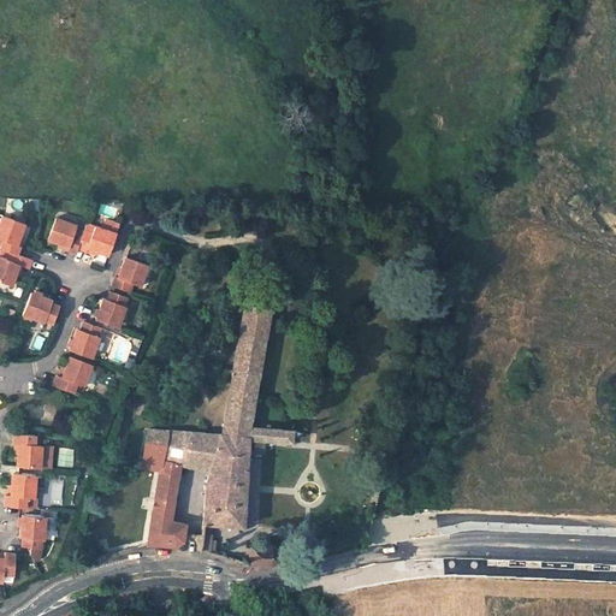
[(23,247),(24,244),(21,243),(24,234),(28,223),(7,214),(0,232),(0,236),(6,238),(4,247),(13,250),(21,253),(23,247)]
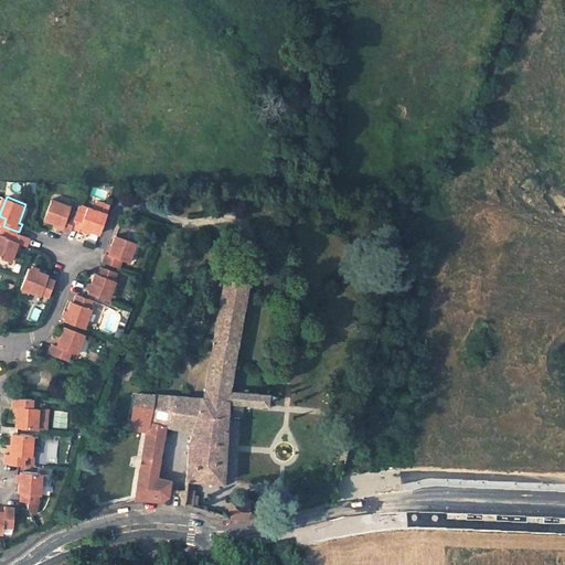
[(77,216),(70,213),(72,208),(52,200),(45,219),(55,222),(64,226),(63,230),(72,233),(74,226),(77,216)]
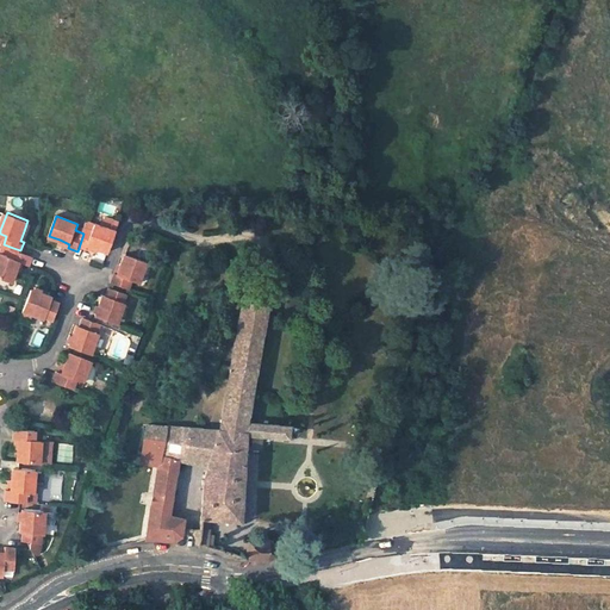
[(103,225),(88,221),(86,228),(83,234),(80,244),(87,248),(88,244),(99,248),(110,253),(118,231),(117,231),(120,222),(107,217),(103,225)]
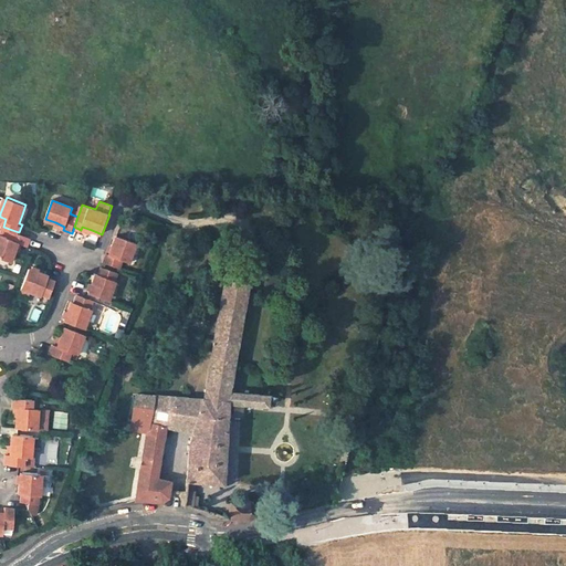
[(12,230),(9,238),(0,233),(0,234),(0,255),(12,262),(17,251),(20,242),(23,243),(29,245),(31,241),(32,238),(19,232),(12,230)]
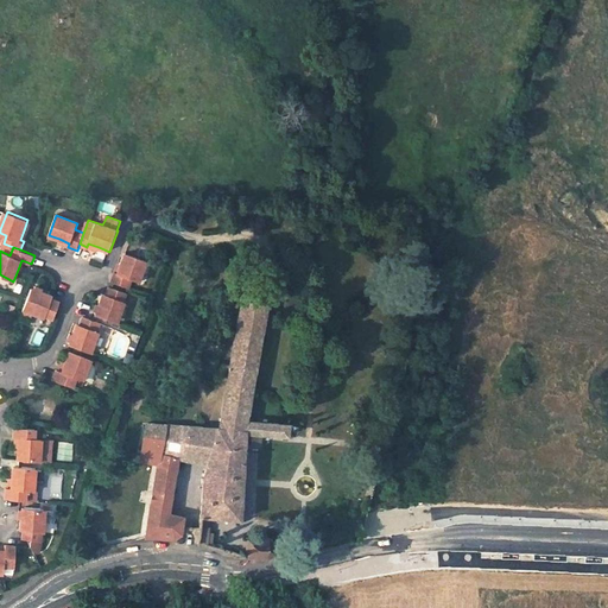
[(149,261),(127,253),(124,265),(120,274),(116,273),(115,273),(113,282),(131,287),(133,280),(140,283),(149,261)]
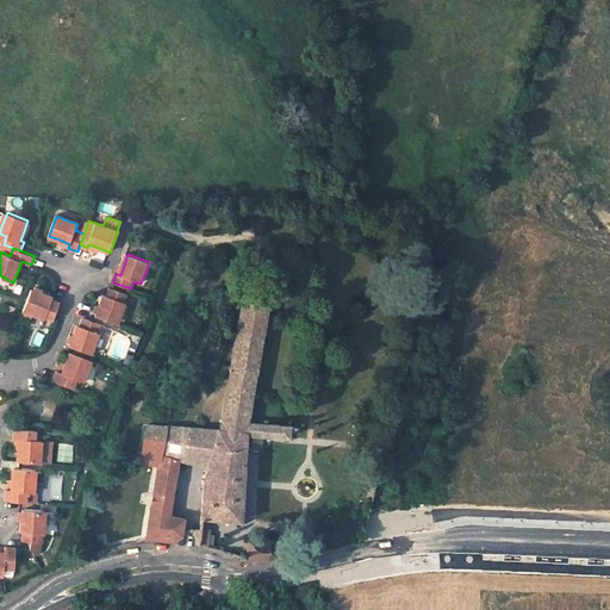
[(36,290),(32,288),(24,310),(45,318),(47,316),(55,319),(61,303),(57,300),(53,299),(54,297),(42,292),(36,290)]
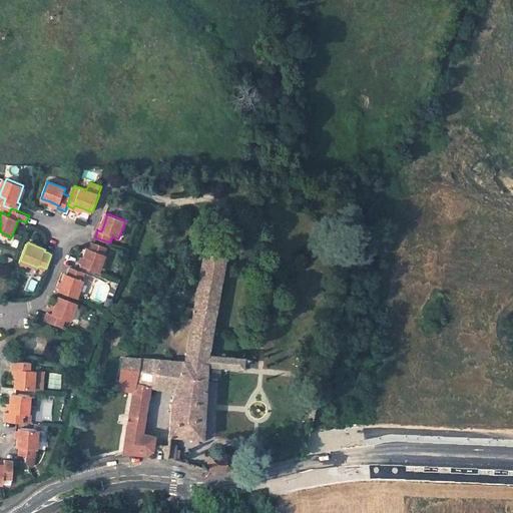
[(85,258),(83,264),(82,266),(100,273),(107,255),(105,254),(107,247),(93,242),(90,248),(89,247),(88,248),(85,258)]
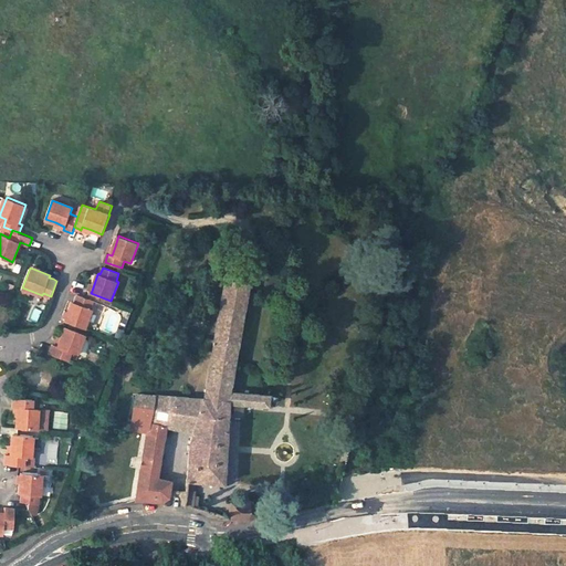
[(249,283),(224,279),(211,353),(203,398),(202,398),(192,431),(189,441),(186,493),(179,493),(179,498),(181,504),(190,506),(196,509),(197,496),(194,496),(196,480),(223,483),(228,402),(268,406),(269,394),(229,390),(249,283)]
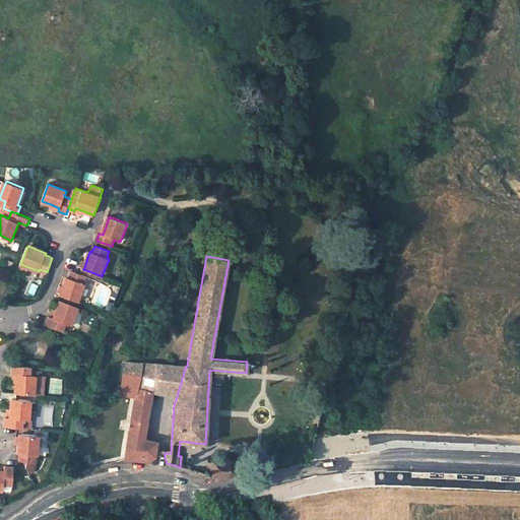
[(62,294),(62,295),(61,296),(79,302),(86,284),(84,283),(87,277),(72,271),(70,278),(68,277),(65,286),(62,294)]
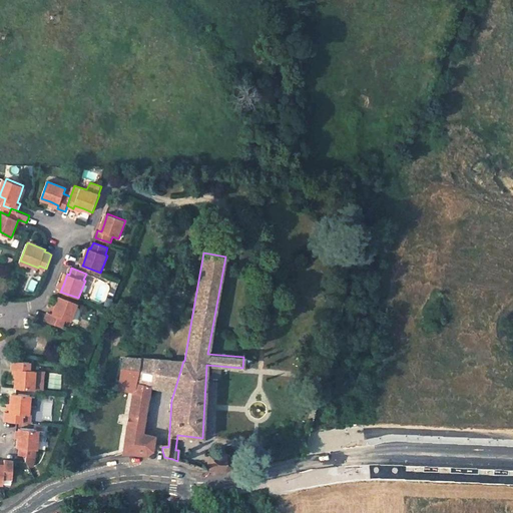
[(63,327),(65,320),(71,322),(78,303),(61,297),(57,307),(54,315),(50,313),(49,313),(46,320),(63,327)]
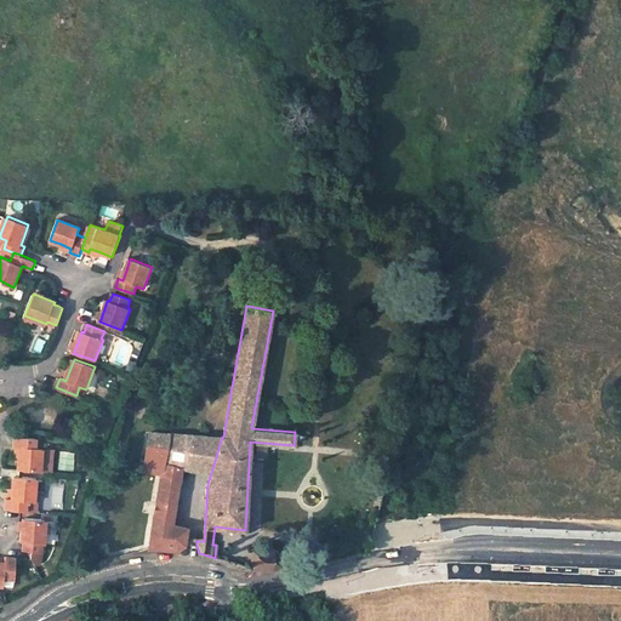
[(191,434),(149,431),(143,463),(163,466),(148,547),(159,548),(176,550),(183,545),(187,528),(172,524),(183,468),(191,434)]
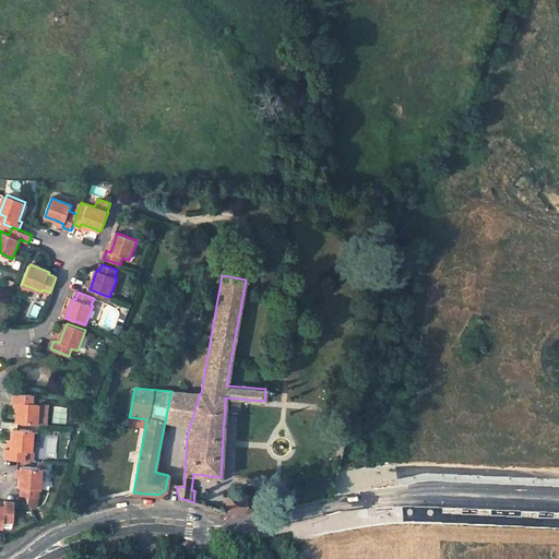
[(200,393),(171,391),(165,421),(190,426),(200,393)]
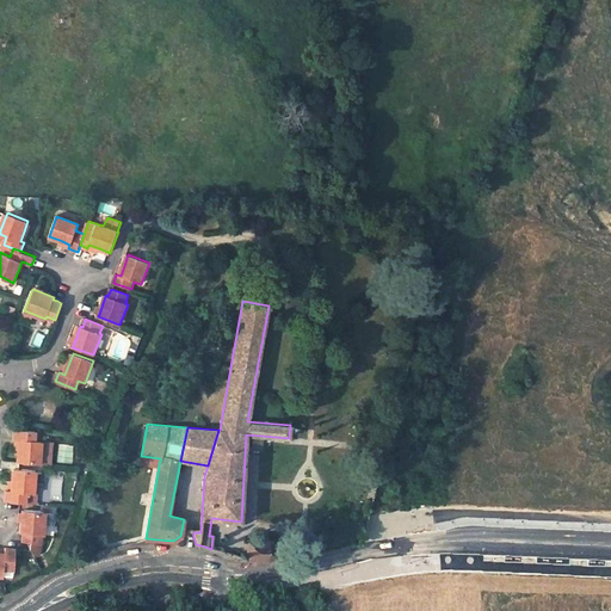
[(19,448),(18,461),(41,462),(50,463),(53,440),(35,439),(35,430),(13,429),(13,434),(12,438),(14,438),(20,438),(19,448)]
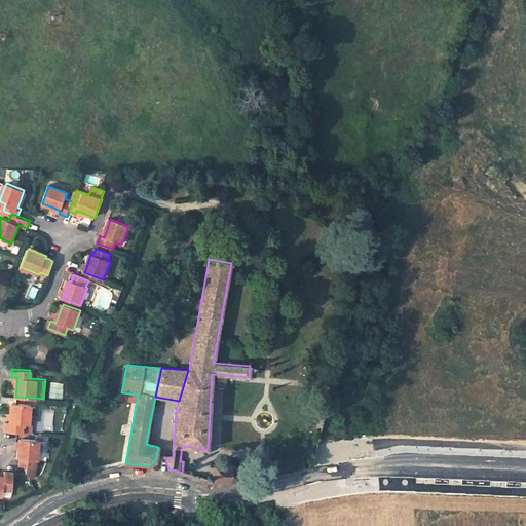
[(49,397),(62,398),(64,383),(51,382),(49,397)]
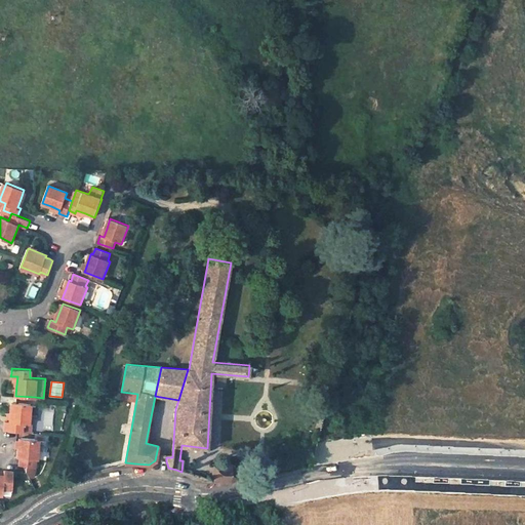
[(11,413),(10,420),(5,419),(4,430),(22,431),(23,423),(30,423),(31,404),(12,402),(11,413)]
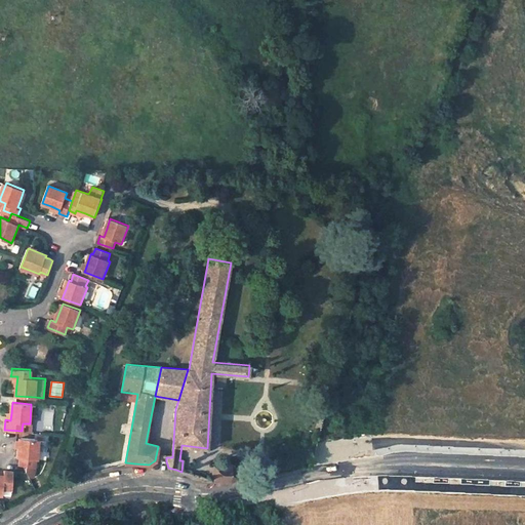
[(18,465),(35,467),(36,458),(37,458),(39,439),(19,437),(19,439),(18,446),(17,456),(19,456),(18,465)]
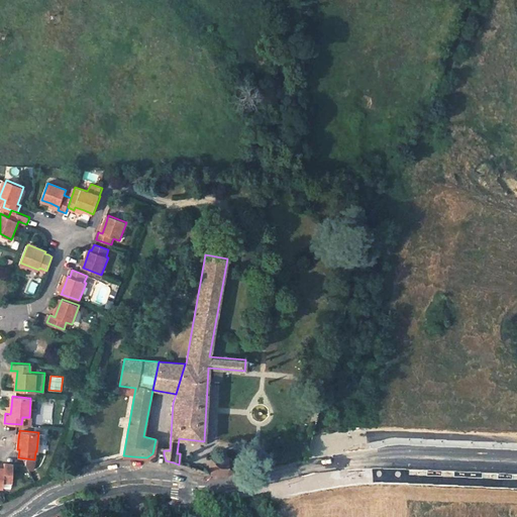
[(208,454),(207,473),(227,473),(235,470),(235,459),(226,454),(208,454)]
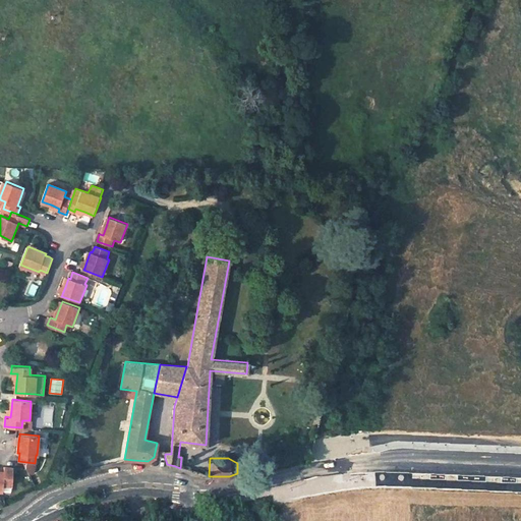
[(0,470),(0,488),(3,489),(3,484),(11,485),(12,466),(4,465),(4,466),(4,471),(0,470)]
